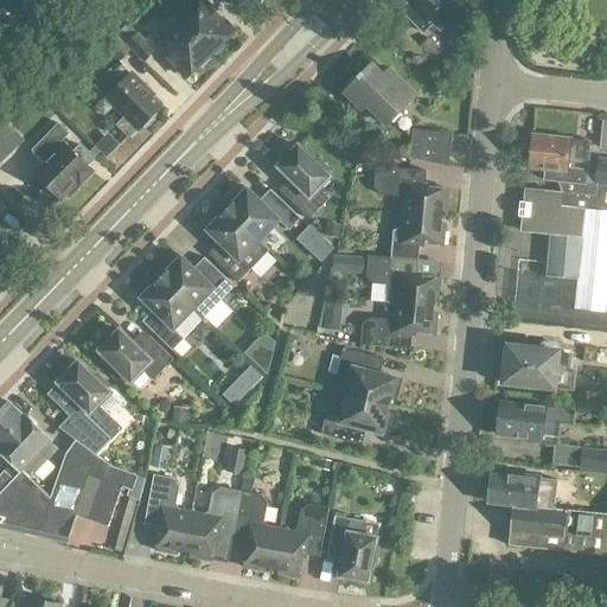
[(29,0),(0,0),(0,27),(17,26),(19,38),(42,34),(39,21),(32,23),(29,0)]
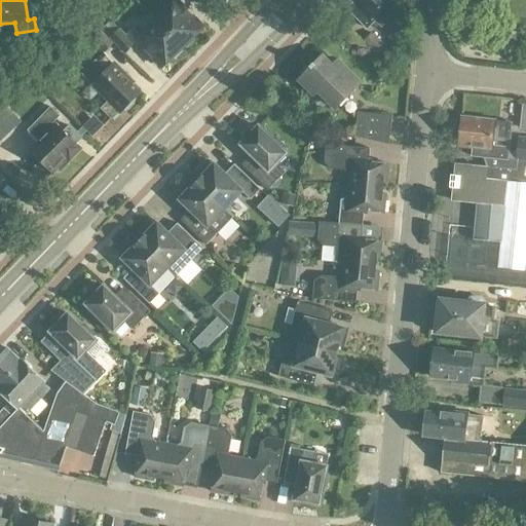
[(167,9),(156,21),(182,47),(202,27),(177,1),(176,2),(174,0),(161,0),(160,2),(167,9)]
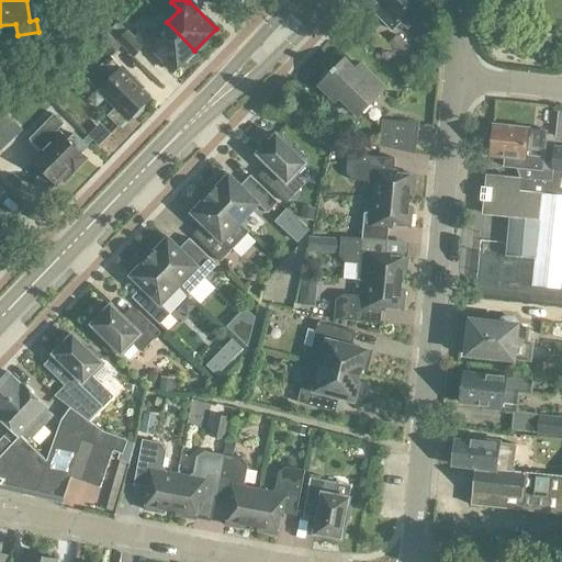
[(392,31),(401,22),(407,29),(425,11),(415,1),(416,0),(378,0),(380,2),(372,10),(392,31)]
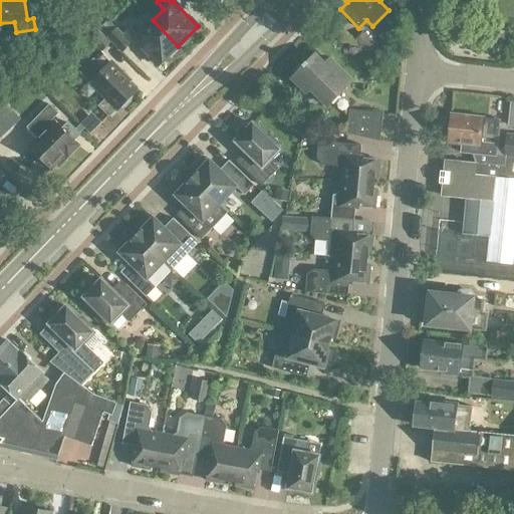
[(142,31),(135,24),(126,31),(135,38),(134,39),(159,65),(178,46),(153,20),(142,31)]
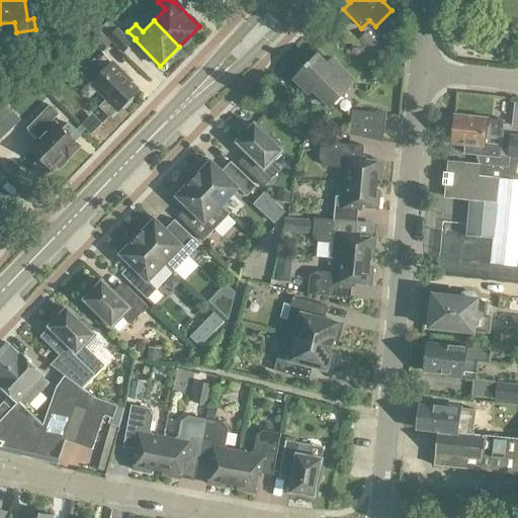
[(123,52),(132,44),(109,21),(100,29),(123,52)]
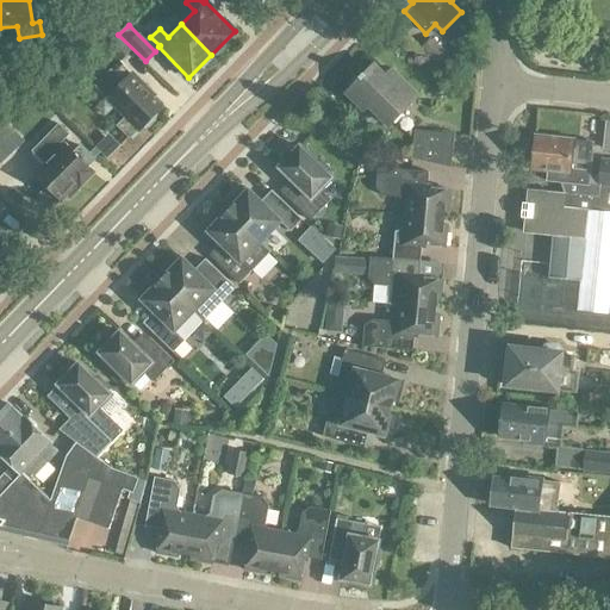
[(131,50),(113,32),(101,44),(120,62),(131,50)]
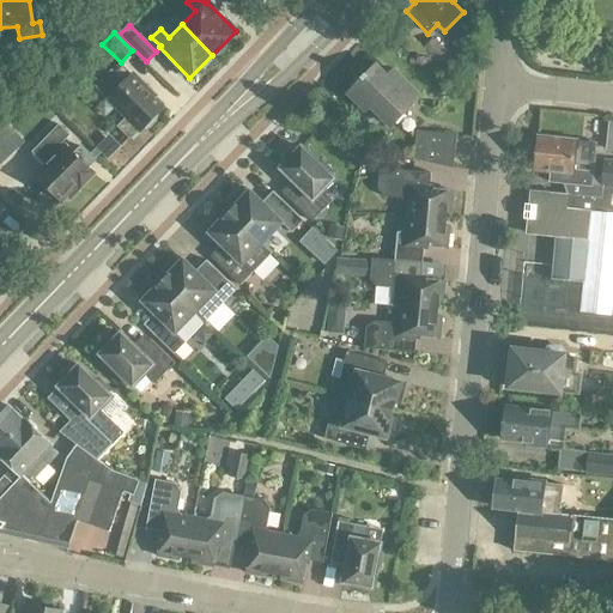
[(453,60),(434,40),(423,50),(443,71),(453,60)]
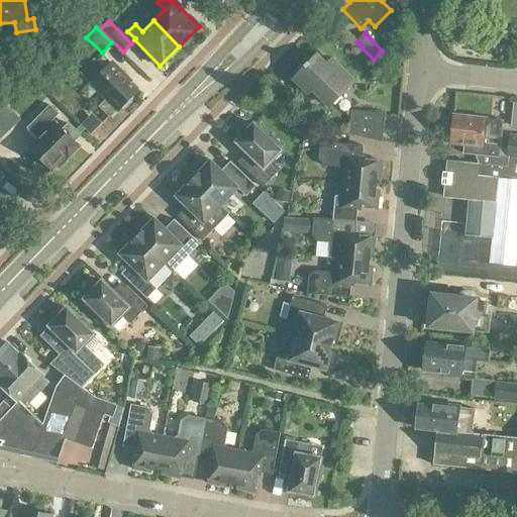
[(295,74),(298,76),(294,79),(309,93),(313,90),(330,106),(354,81),(332,60),(326,65),(317,56),(309,64),(308,63),(304,66),(304,65),(295,74)]
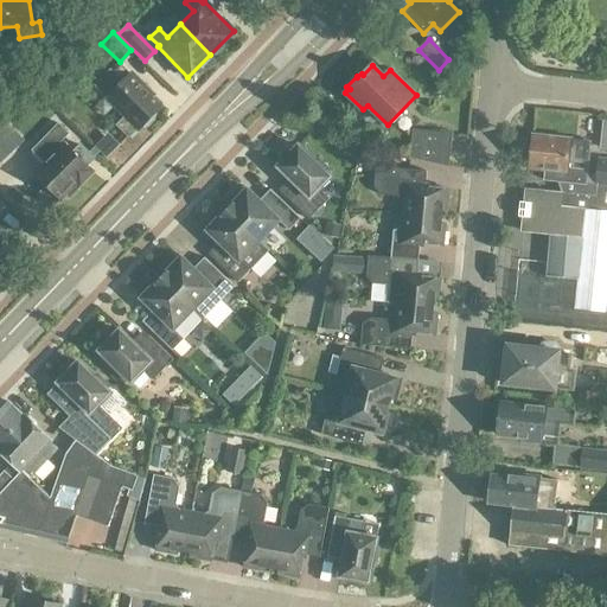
[(160,108),(152,97),(153,96),(133,75),(131,76),(121,66),(114,74),(112,70),(95,87),(126,117),(117,126),(128,136),(136,128),(138,129),(160,108)]
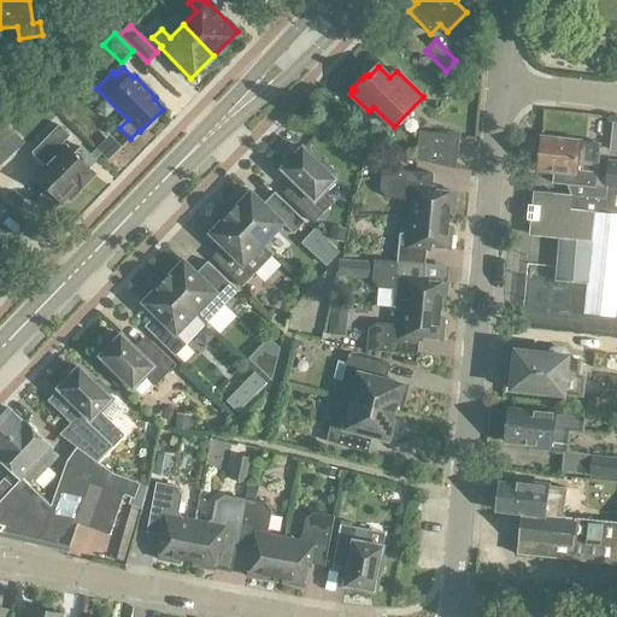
[(70,200),(77,193),(76,187),(78,184),(81,187),(93,176),(87,170),(95,162),(82,148),(74,157),(62,146),(70,136),(59,125),(34,152),(48,166),(37,177),(48,189),(40,198),(53,211),(64,199),(70,200)]
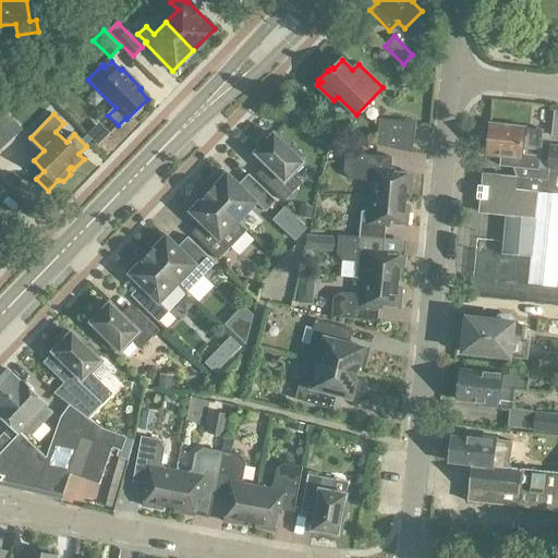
[(376,145),(413,153),(416,123),(379,119),(376,145)]
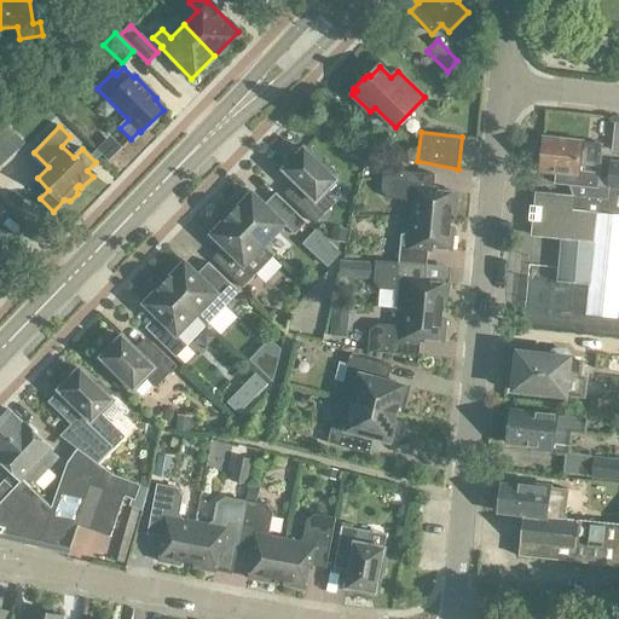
[(599,174),(602,145),(582,143),(583,142),(560,139),(560,140),(543,139),(541,171),(556,173),(555,185),(572,186),(578,186),(579,172),(599,174)]
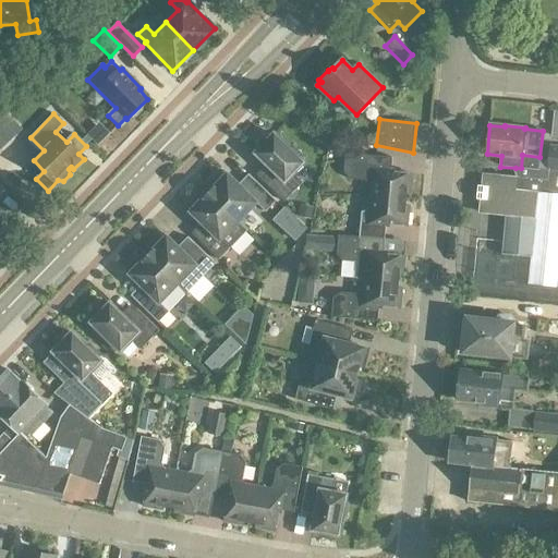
[(293,174),(304,162),(301,160),(304,157),(294,147),(291,150),(275,134),(271,137),(265,137),(258,145),(258,150),(256,154),(273,170),(262,181),(284,202),(303,183),(293,174)]
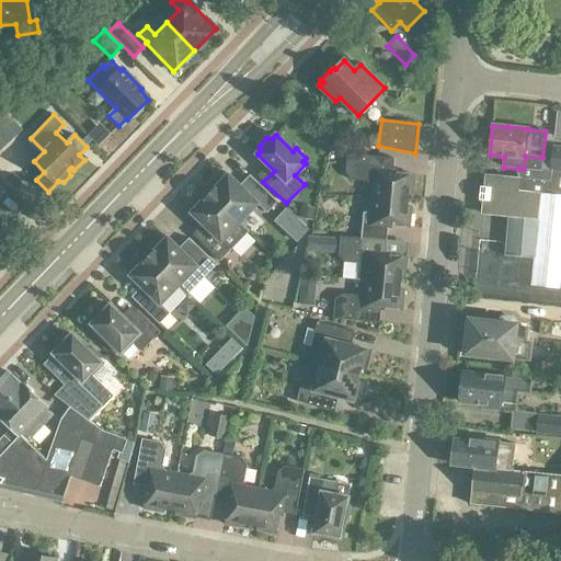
[(550,181),(522,179),(491,175),(487,216),(508,218),(504,256),(534,260),(530,286),(560,288),(560,148),(553,148),(551,171),(550,181)]
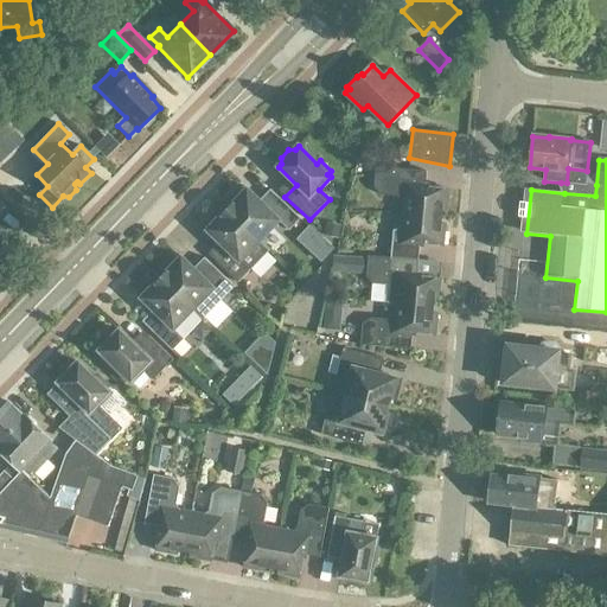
[(403,203),(402,215),(441,218),(442,211),(446,212),(448,190),(428,189),(426,184),(427,172),(376,167),(375,187),(381,196),(398,197),(403,203)]
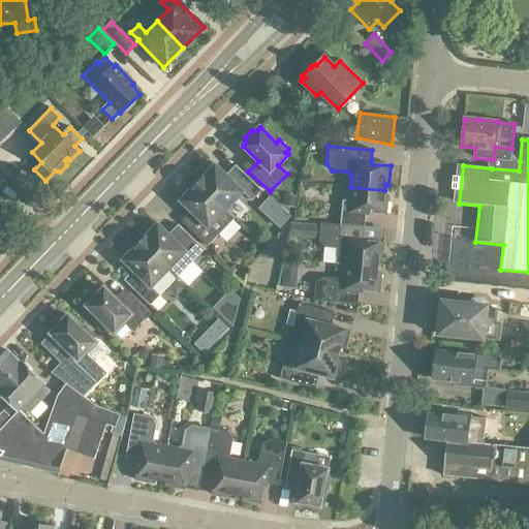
[(494,159),(489,159),(492,168),(519,170),(520,161),(510,160),(511,149),(495,147),(494,159)]
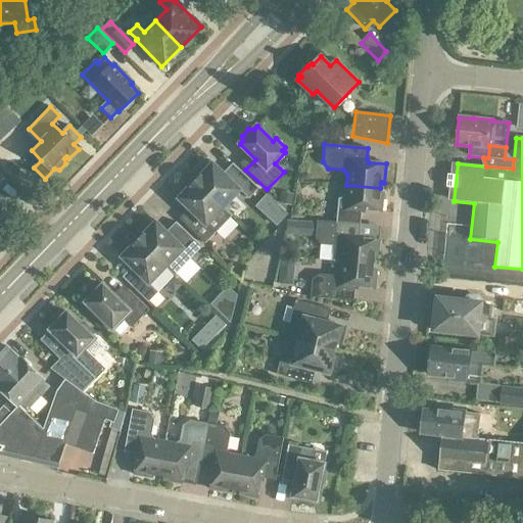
[(199,178),(196,181),(224,207),(240,191),(249,199),(258,189),(233,163),(223,174),(209,160),(196,174),(199,178)]
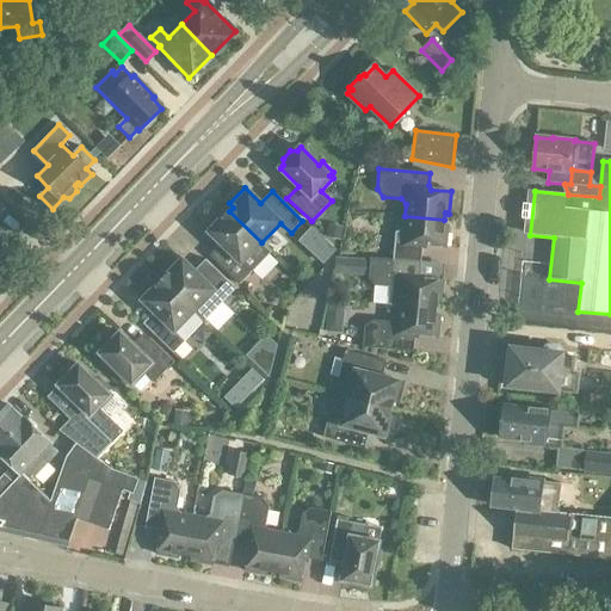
[(215,261),(240,285),(271,253),(261,242),(229,211),(224,216),(220,213),(204,228),(221,244),(227,250),(215,261)]
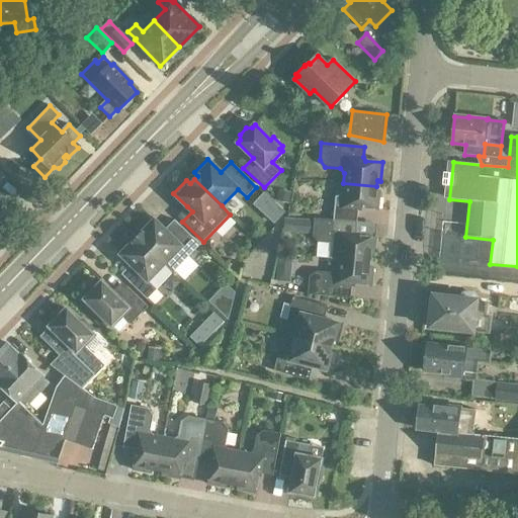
[(376,191),(376,186),(343,183),(342,193),(338,197),(336,196),(334,221),(357,223),(358,211),(361,208),(378,210),(379,191),(376,191)]
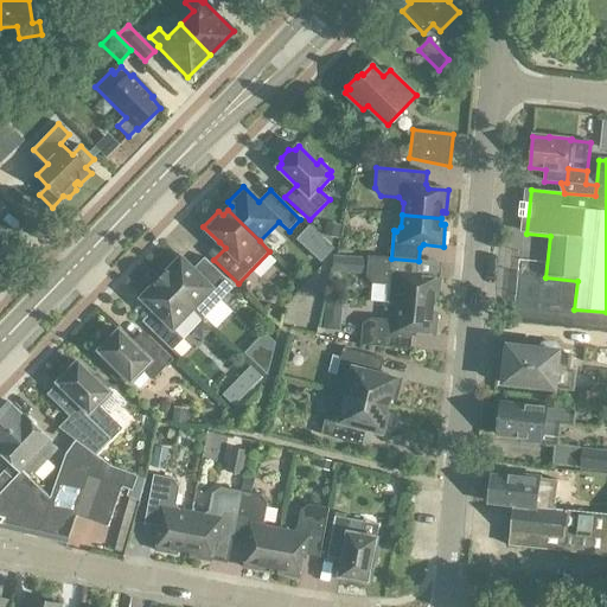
[(161,270),(166,274),(161,279),(193,310),(203,319),(235,287),(204,259),(193,269),(177,254),(161,270)]
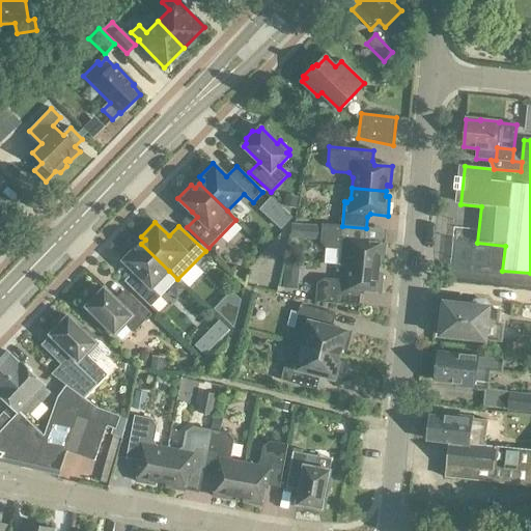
[(344,266),(380,269),(380,262),(384,263),(385,244),(368,243),(365,239),(366,228),(342,226),(322,224),(322,227),(291,225),(291,239),(320,241),(320,242),(327,249),(341,250),(345,255),(344,266)]
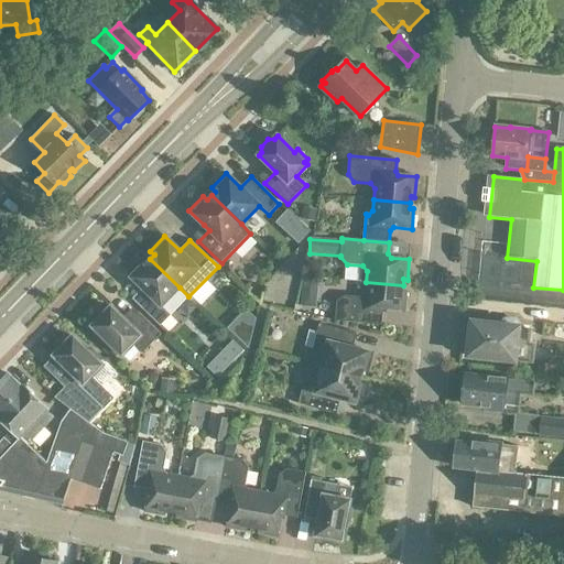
[(142,259),(128,274),(142,289),(132,300),(160,326),(171,315),(161,306),(180,288),(150,259),(145,263),(142,259)]
